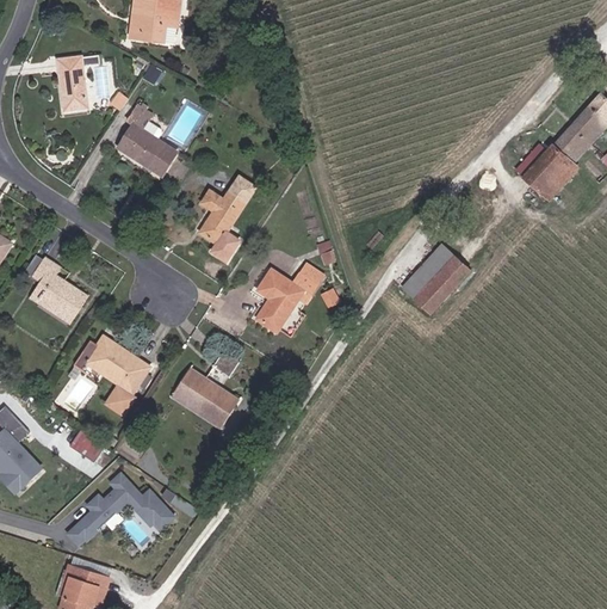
[(138,7),(136,22),(129,20),(127,36),(160,42),(162,23),(172,25),(175,0),(131,0),(130,6),(131,6),(138,7)]
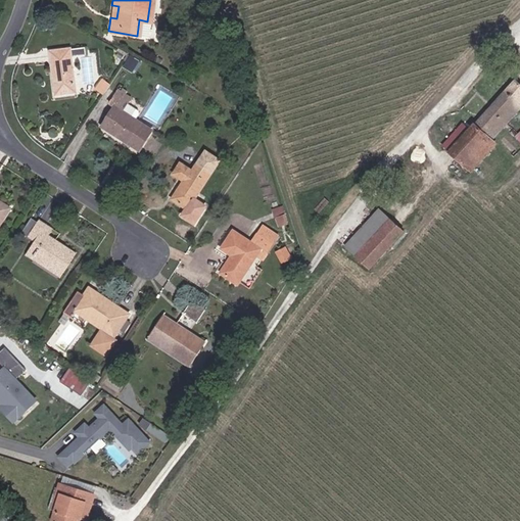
[(147,21),(139,19),(137,36),(145,37),(147,21)]
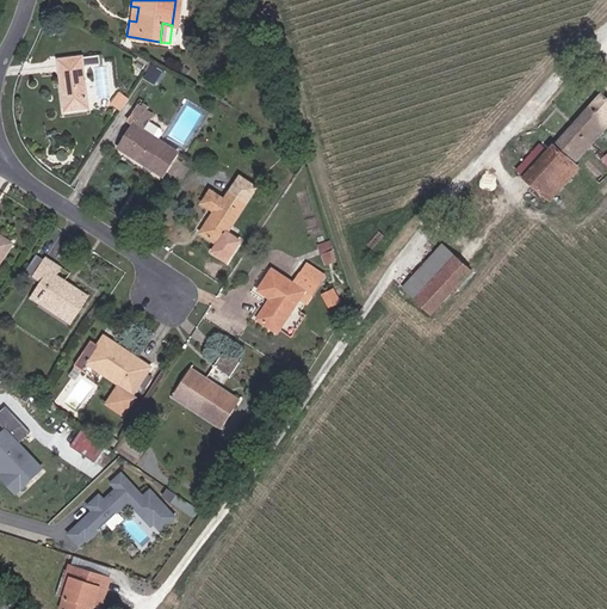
[(79,69),(98,66),(95,54),(55,61),(63,112),(86,108),(79,69)]
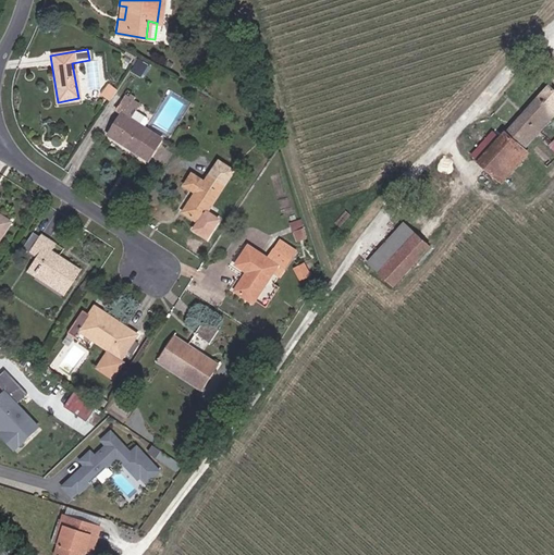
[(516,142),(520,146),(553,110),(553,91),(544,83),(497,134),(475,159),(489,172),(516,142)]
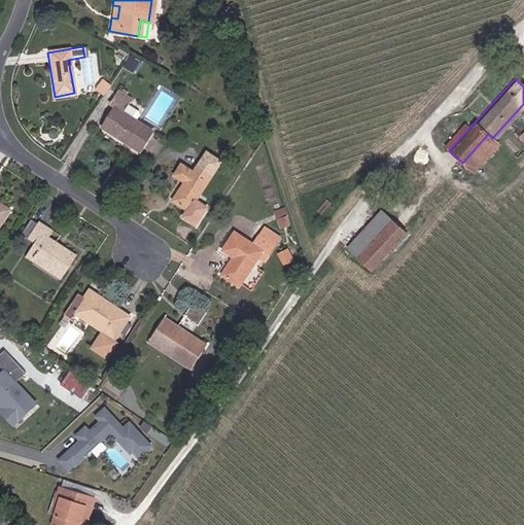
[(100,80),(95,90),(103,95),(108,85),(100,80)]
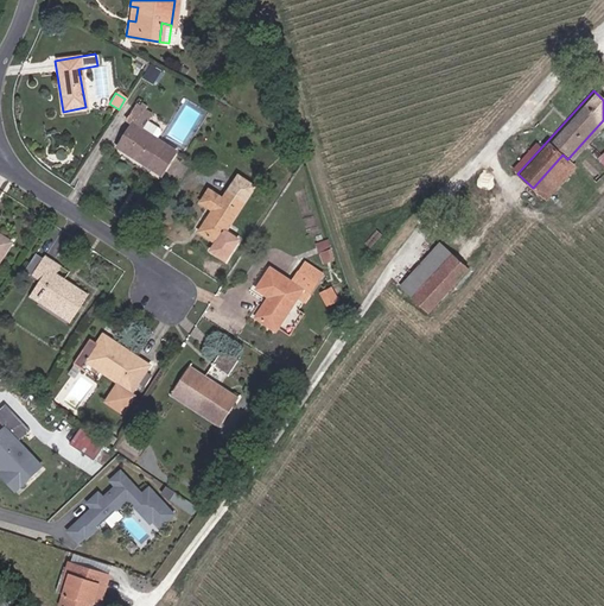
[(128,125),(114,146),(133,158),(159,175),(173,151),(140,130),(148,115),(144,112),(146,106),(139,101),(135,108),(132,106),(124,121),(128,125)]
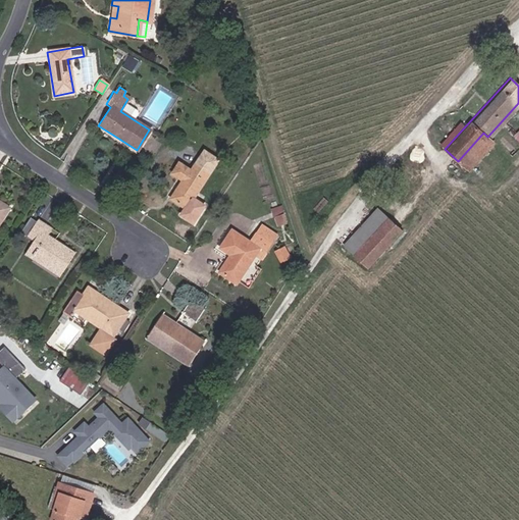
[(453,114),(431,137),(445,149),(466,125),(453,114)]
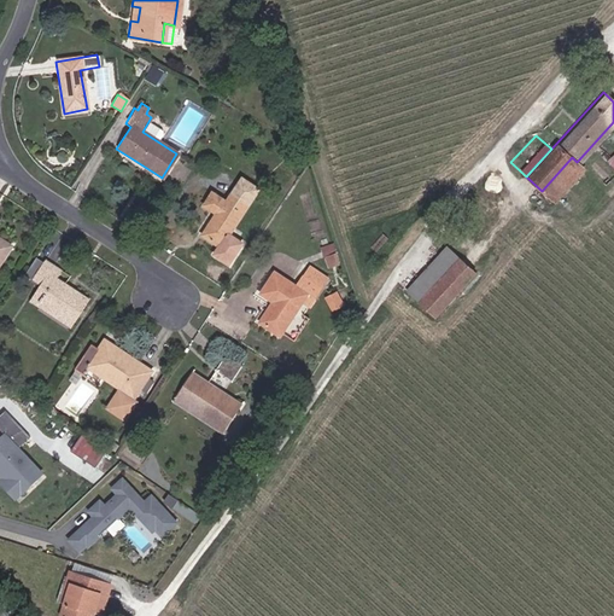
[(582,167),(577,162),(572,157),(542,191),(553,199),(582,167)]
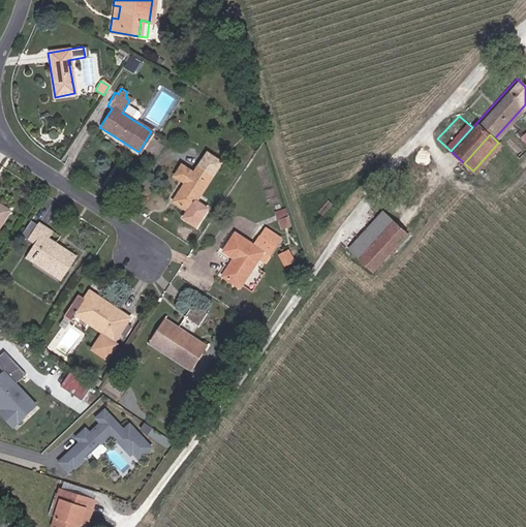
[(225,153),(207,142),(189,169),(180,163),(173,175),(183,182),(172,200),(189,212),(184,219),(196,227),(209,209),(195,202),(225,153)]
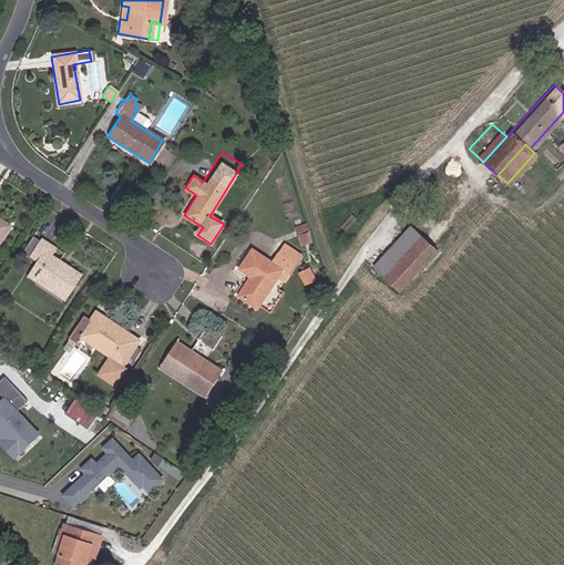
[(0,242),(10,225),(0,217),(0,242)]
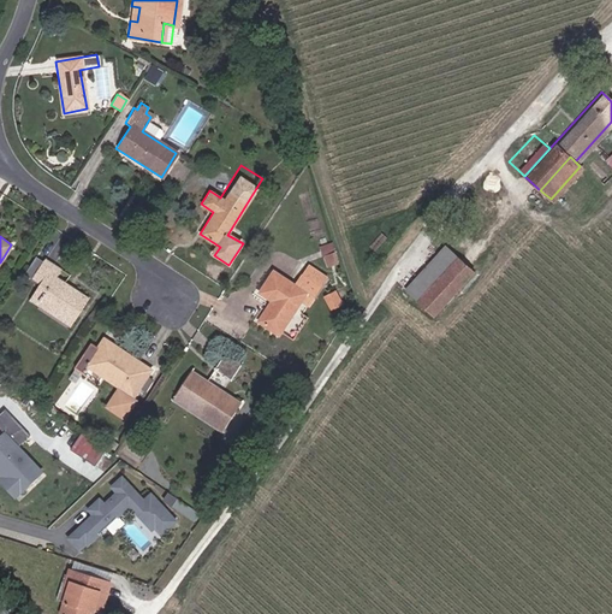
[(333,254),(334,253),(331,246),(318,249),(321,258),(322,258),(333,254)]
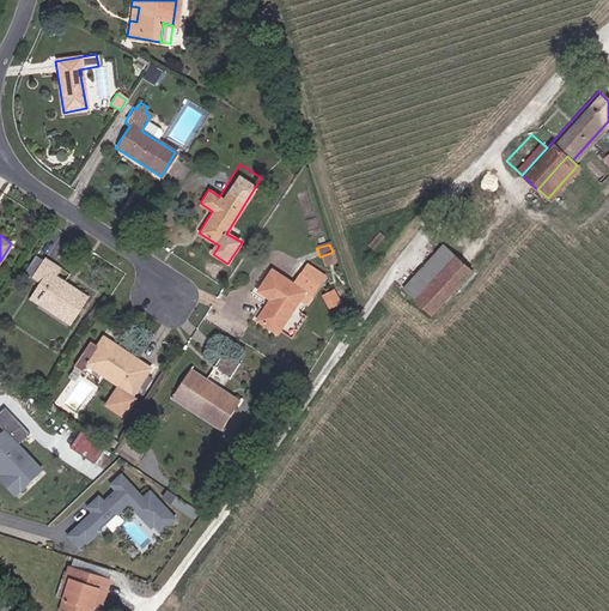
[(467,272),(438,244),(400,285),(430,313),(467,272)]
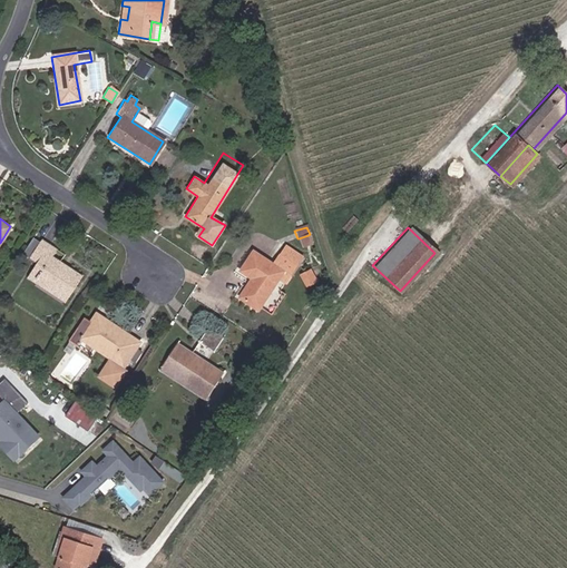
[(302,248),(311,245),(309,235),(299,238),(302,248)]
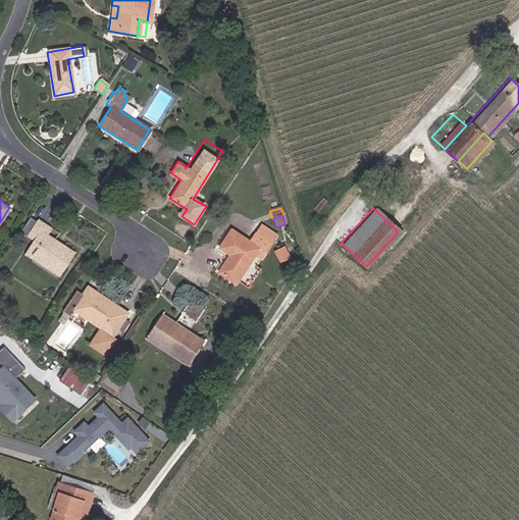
[(38,244),(32,254),(47,264),(61,272),(74,252),(59,243),(56,247),(50,243),(57,231),(37,217),(26,235),(38,244)]
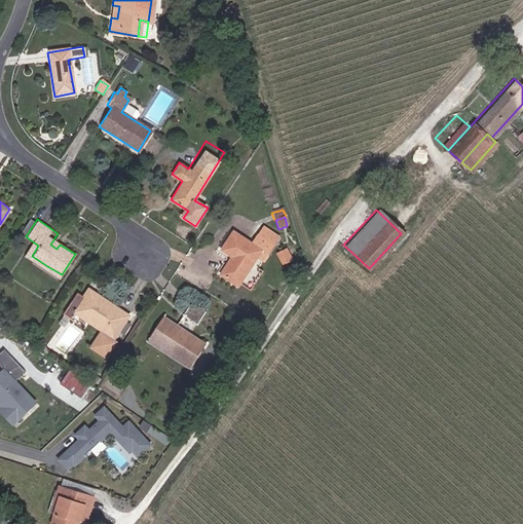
[(263,225),(258,232),(273,244),(277,234),(263,225)]
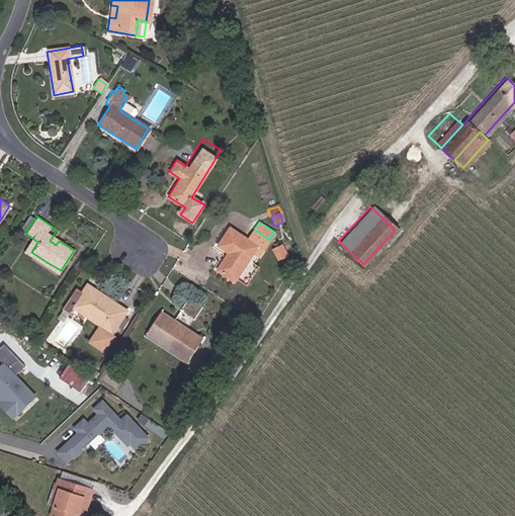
[(271,241),(269,240),(254,229),(248,239),(231,229),(220,245),(229,251),(218,269),(235,280),(246,263),(251,256),(254,251),(258,245),(266,250),(271,241)]
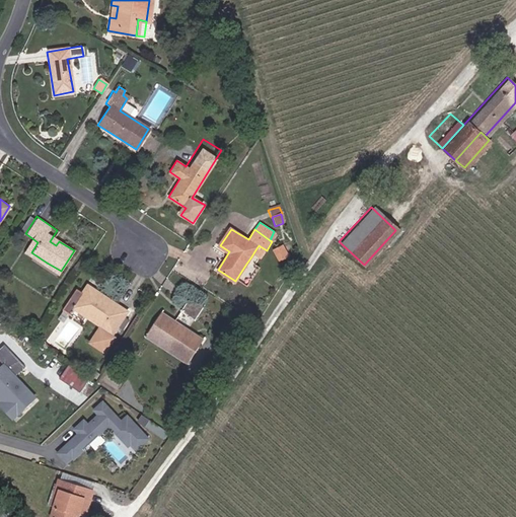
[(263,256),(267,250),(259,245),(254,251),(263,256)]
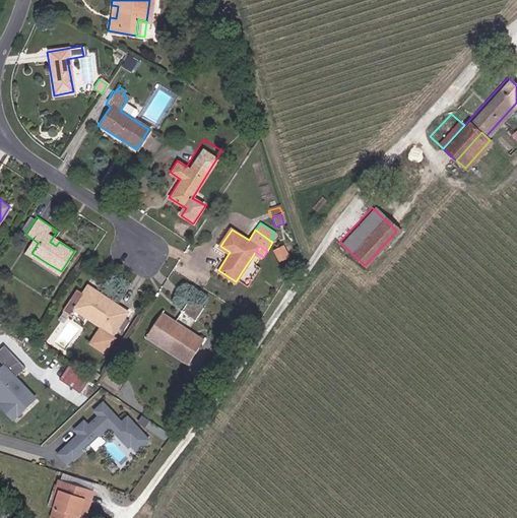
[(278,260),(285,256),(281,246),(273,249),(278,260)]
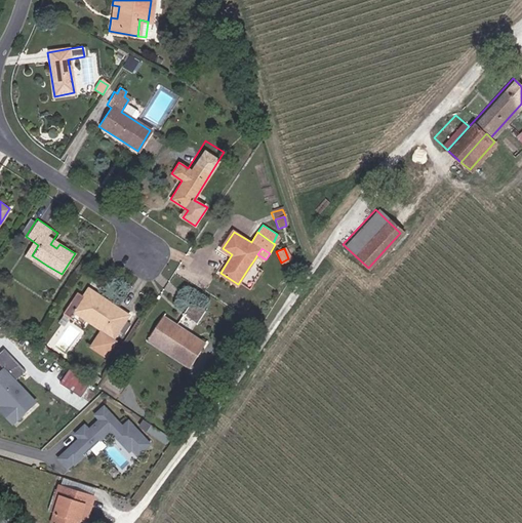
[(257,272),(262,265),(254,259),(249,267),(257,272)]
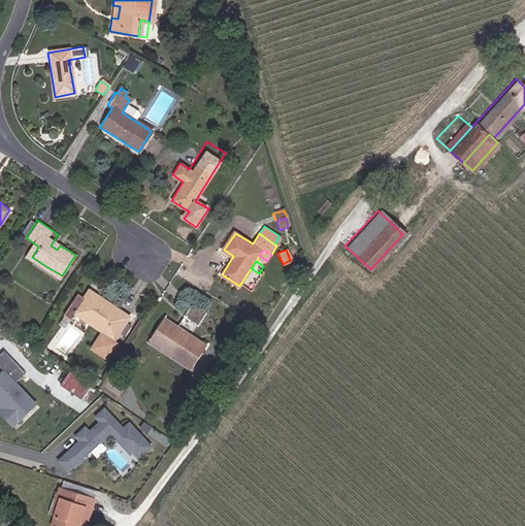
[(91,287),(86,295),(79,291),(65,311),(72,317),(76,309),(109,332),(105,338),(101,335),(94,346),(108,356),(119,341),(113,337),(116,335),(117,337),(132,315),(91,287)]
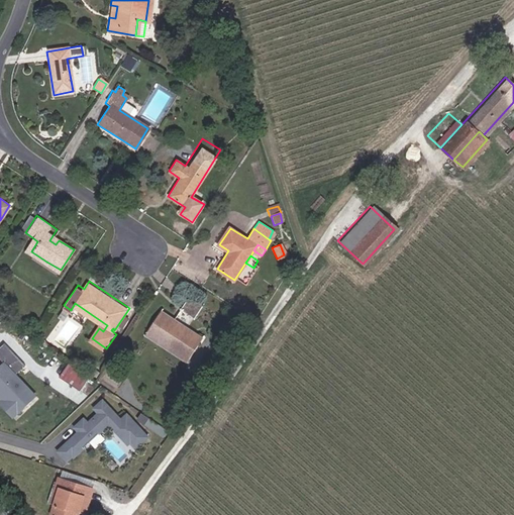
[(204,304),(190,295),(179,310),(194,320),(204,304)]
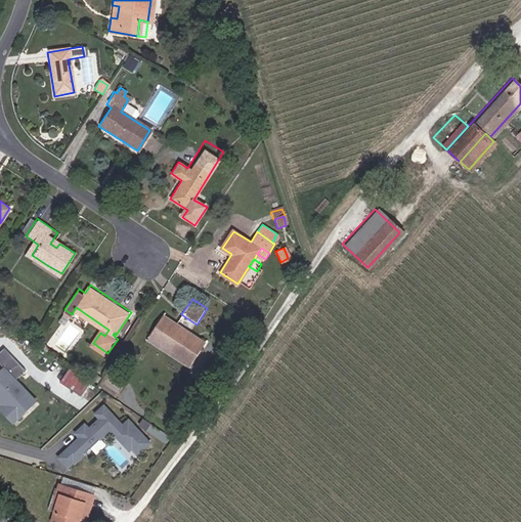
[(148,337),(192,365),(207,344),(178,323),(175,330),(167,324),(171,318),(165,314),(148,337)]
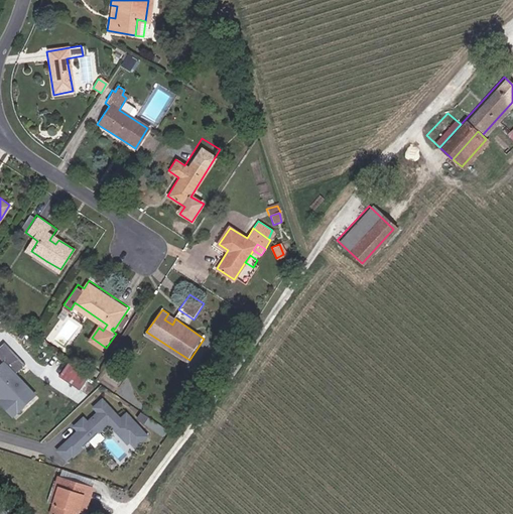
[(6,342),(15,352),(19,348),(11,338),(6,342)]
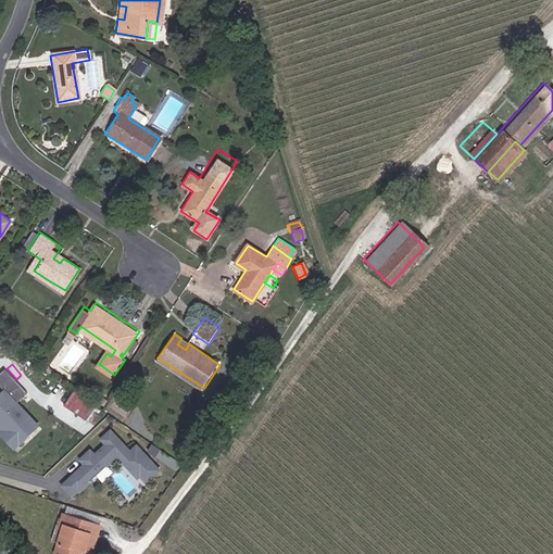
[(4,366),(0,370),(0,383),(5,390),(0,394),(0,417),(11,429),(4,436),(16,449),(40,424),(19,401),(27,391),(16,379),(7,368),(4,366)]
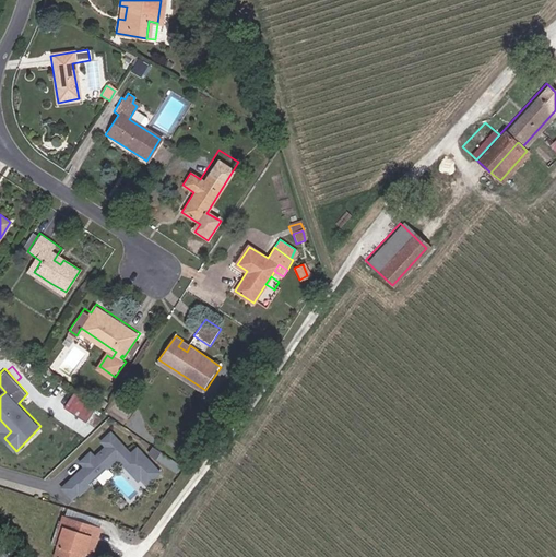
[(228,380),(222,390),(228,395),(235,386),(228,380)]
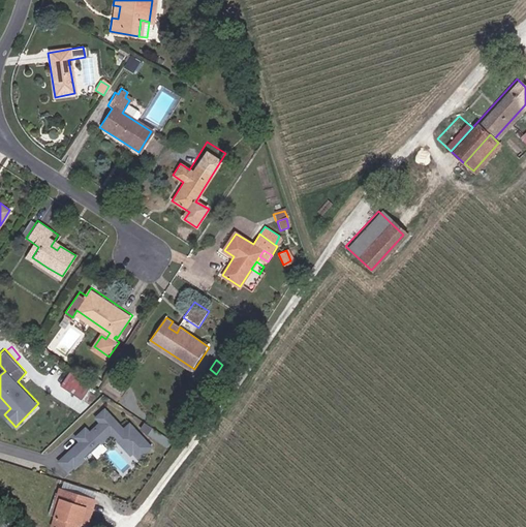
[(59,384),(83,397),(89,383),(65,372),(59,384)]
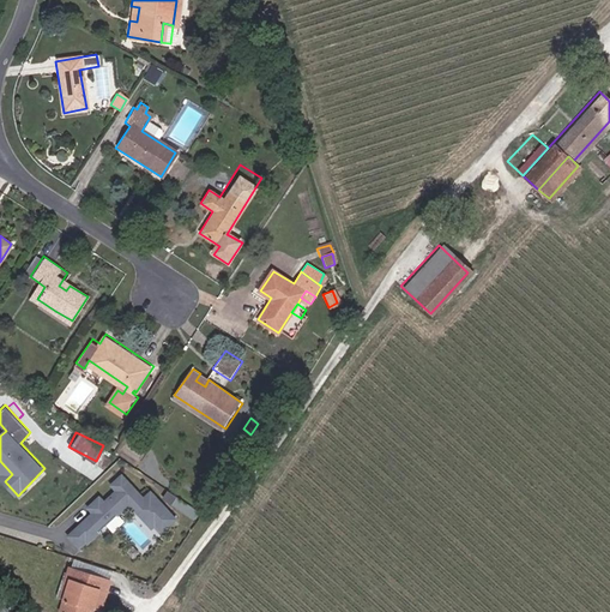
[(112,433),(106,443),(115,448),(120,439),(112,433)]
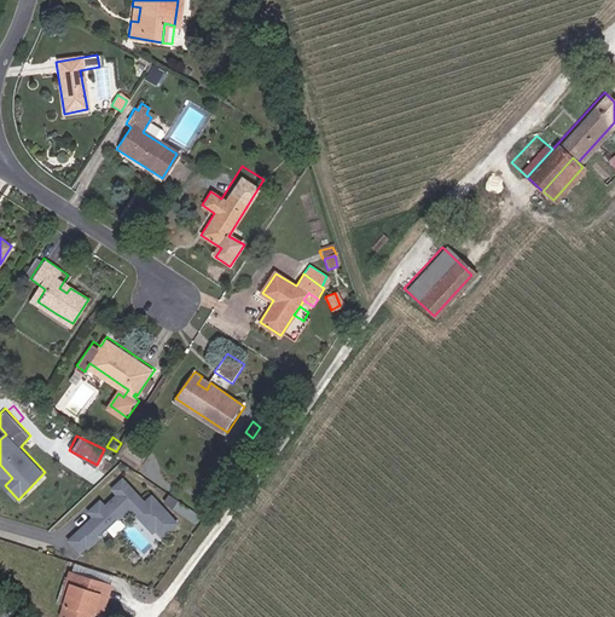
[(90,515),(65,537),(76,549),(127,505),(149,528),(152,525),(161,535),(175,522),(150,494),(141,501),(120,477),(109,486),(112,492),(103,501),(98,495),(82,509),(90,515)]
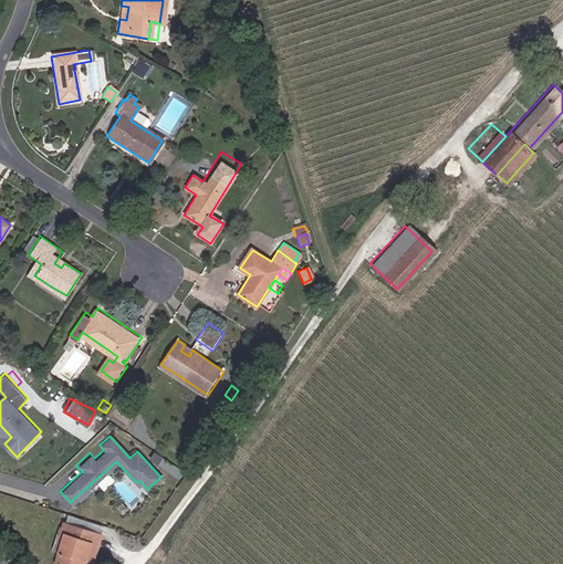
[(58,524),(55,534),(62,536),(59,551),(56,562),(63,563),(79,563),(80,559),(89,561),(95,533),(58,524)]
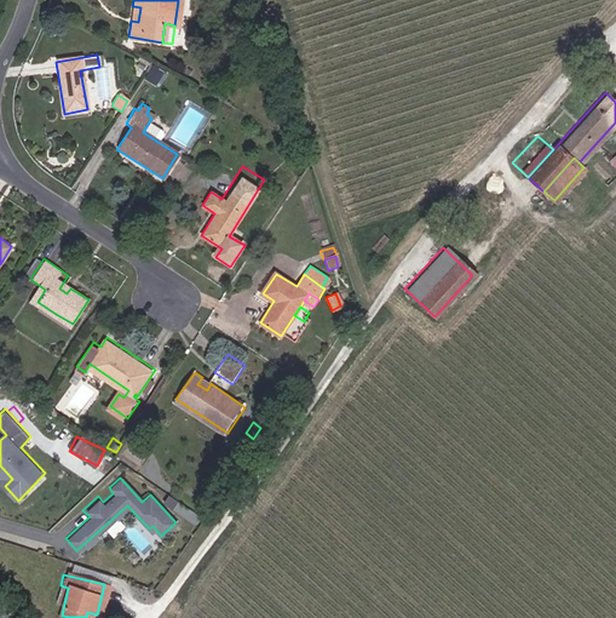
[(57,600),(64,604),(68,588),(61,585),(57,600)]
